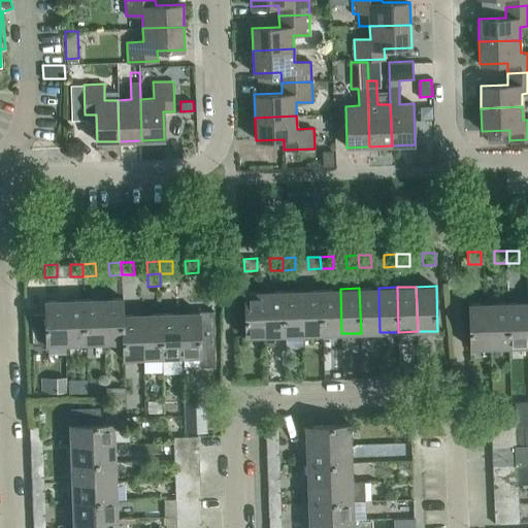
[(380,332),(378,288),(359,288),(361,333),(380,332)]
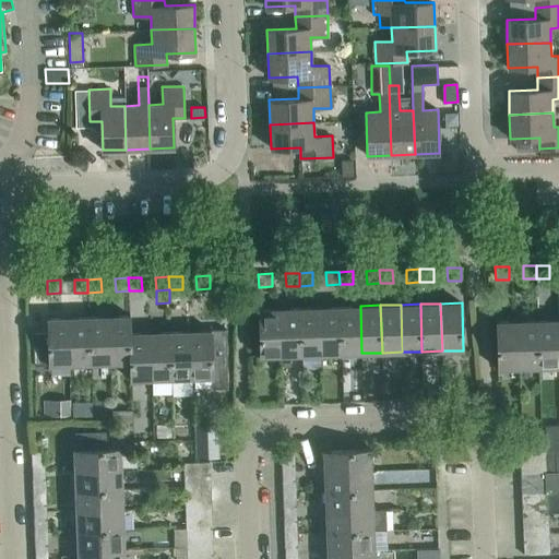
[(342,354),(340,306),(320,307),(321,354),(342,354)]
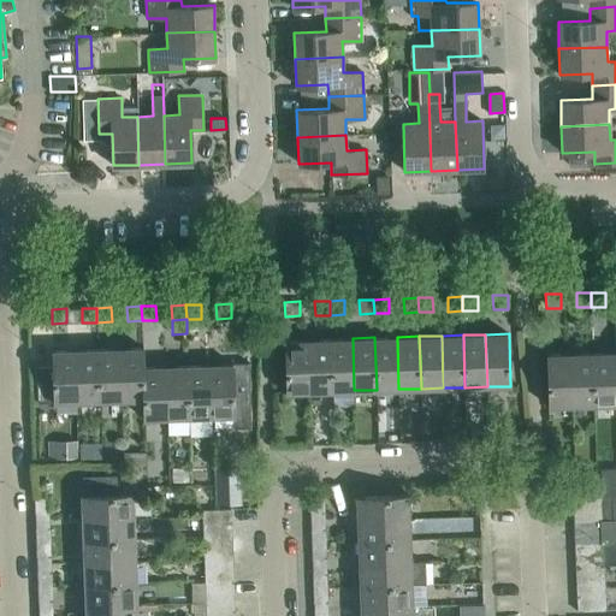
[(398,389),(397,337),(374,337),(377,390),(398,389)]
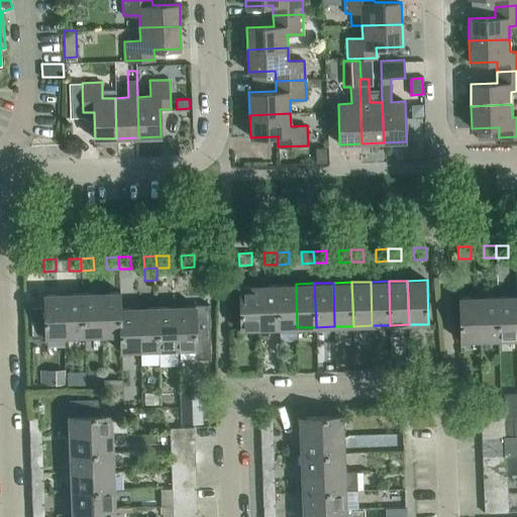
[(297,327),(296,284),(278,285),(279,328),(297,327)]
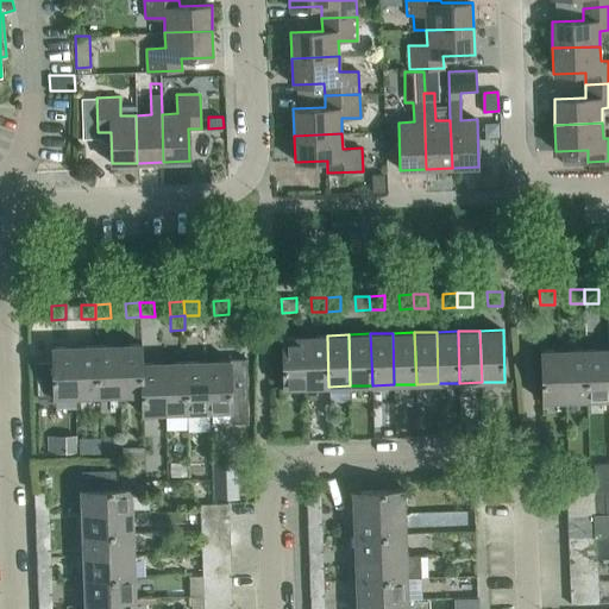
[(307,388),(305,336),(282,337),(283,388),(307,388)]
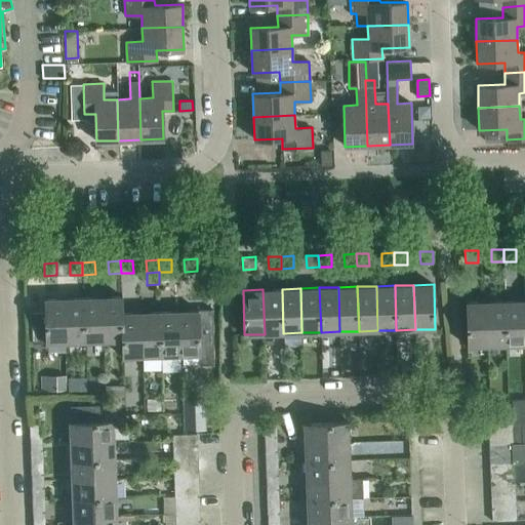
[(283,333),(282,289),(263,289),(265,334),(283,333)]
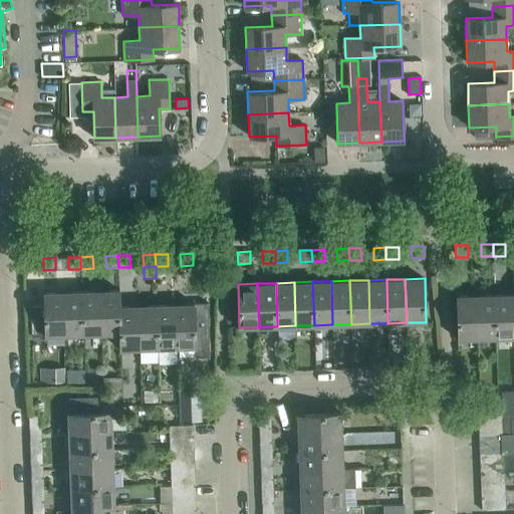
[(119,305),(120,305),(119,289),(100,290),(101,333),(119,333),(120,333),(119,305)]
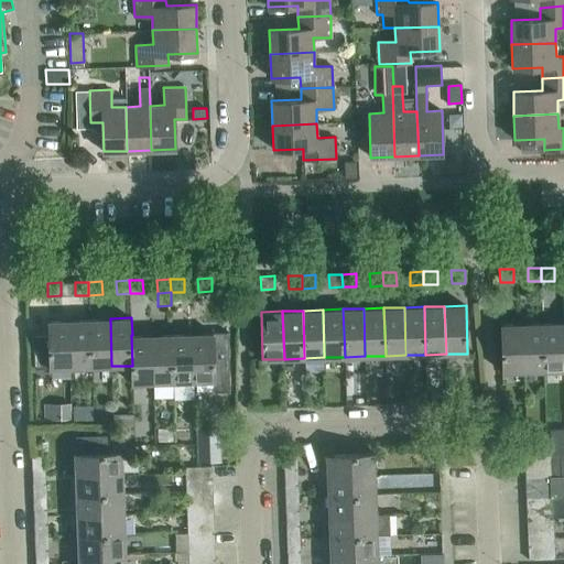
[(91,367),(89,318),(69,320),(71,368),(91,367)]
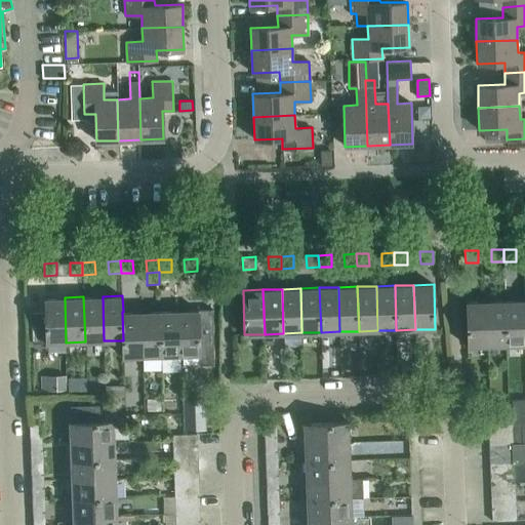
[(104,340),(103,296),(83,296),(85,341),(104,340)]
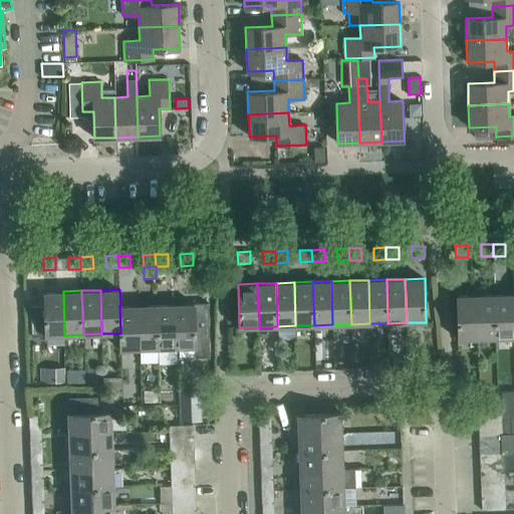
[(64,335),(63,291),(44,292),(44,305),(30,305),(31,336),(64,335)]
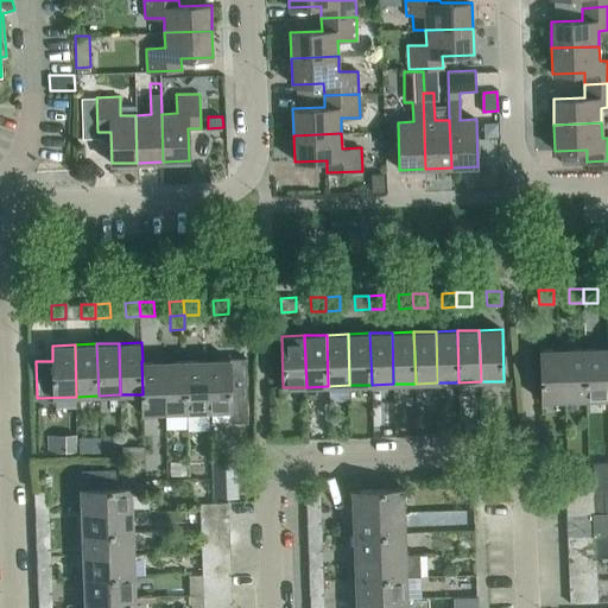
[(607,398),(607,392),(607,347),(584,348),(587,400),(607,398)]
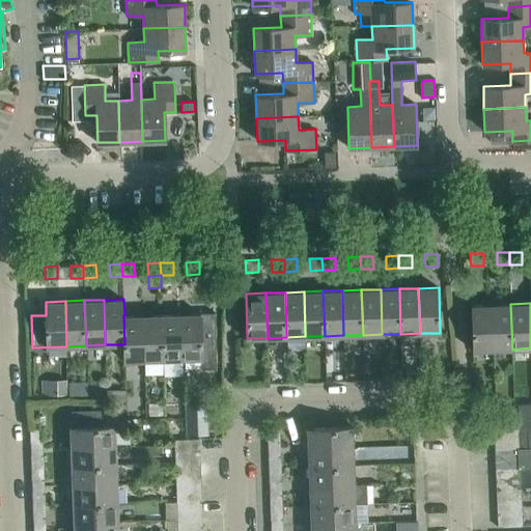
[(512,350),(510,304),(492,305),(493,350),(512,350)]
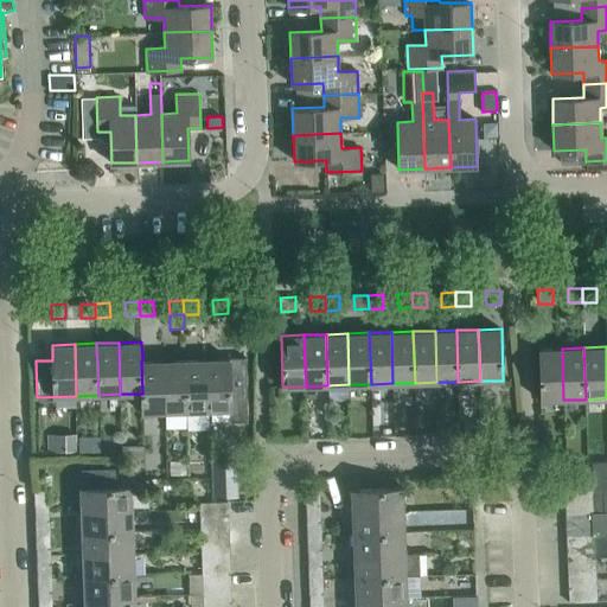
[(563,400),(562,349),(540,349),(541,401),(563,400)]
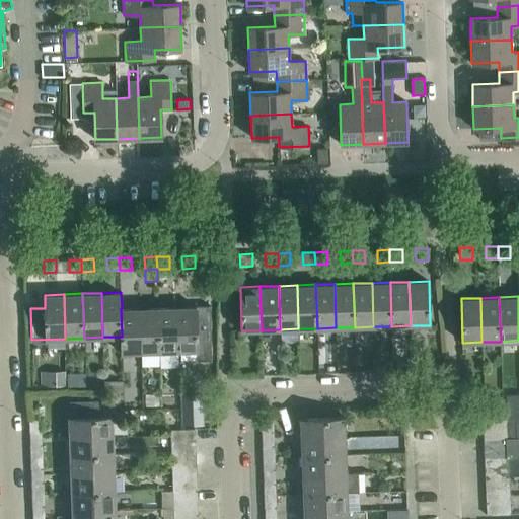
[(210,305),(196,306),(176,307),(178,351),(197,350),(197,360),(212,360),(210,305)]
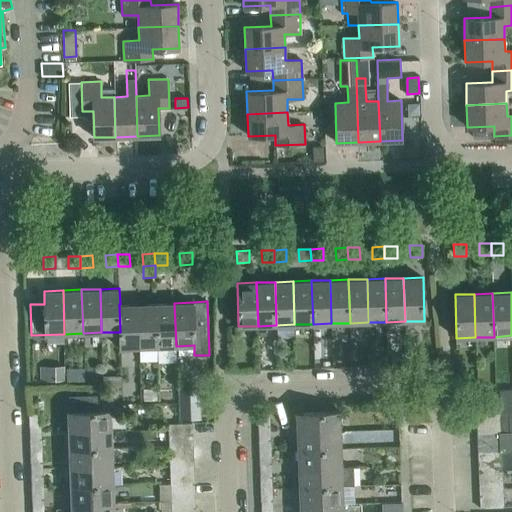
[(157,347),(156,303),(137,304),(139,347),(140,347),(140,357),(158,356),(157,347)]
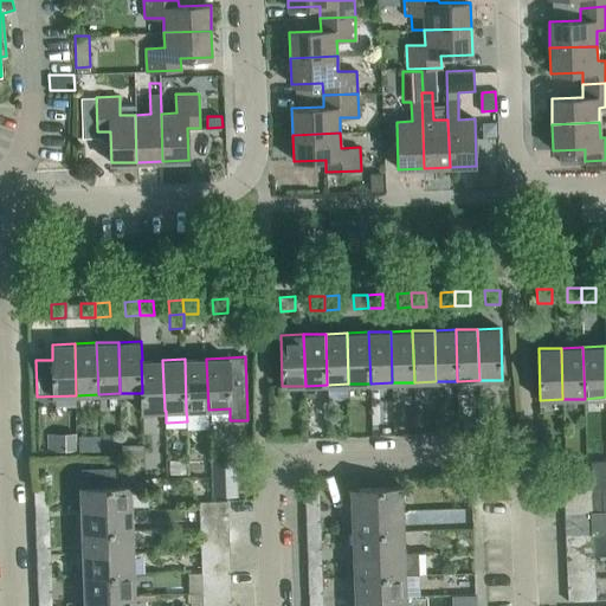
[(208,410),(206,359),(185,359),(186,411),(208,410)]
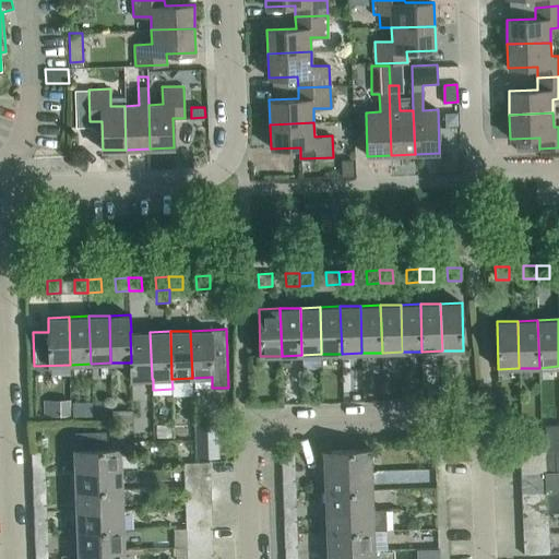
[(150,332),(131,332),(130,332),(131,363),(130,363),(131,380),(152,379),(150,332)]
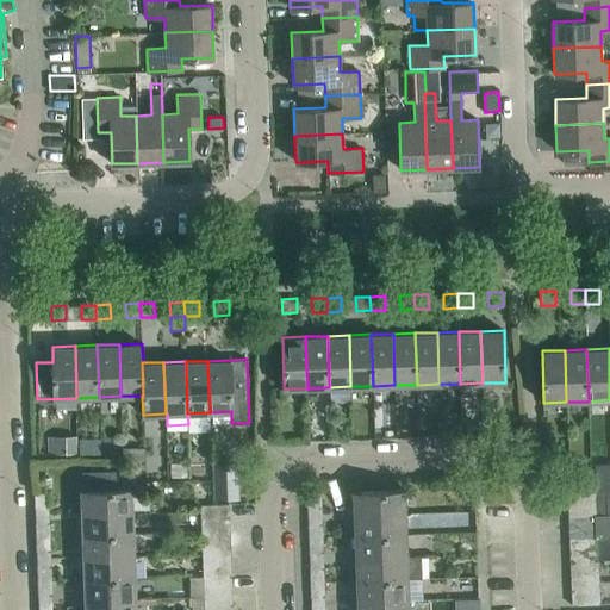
[(144,446),(134,446),(134,460),(144,459),(144,446)]
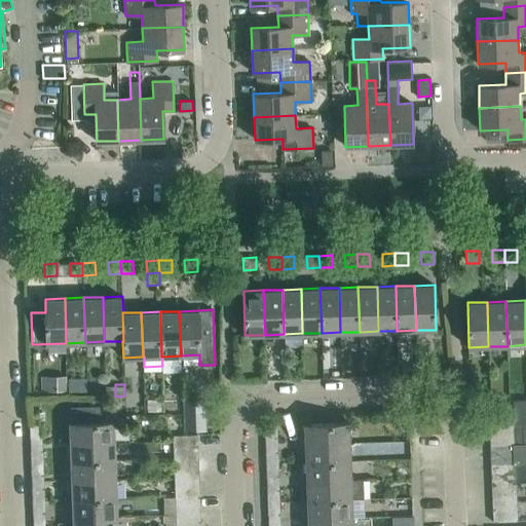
[(204,399),(183,400),(184,429),(205,428),(204,399)]
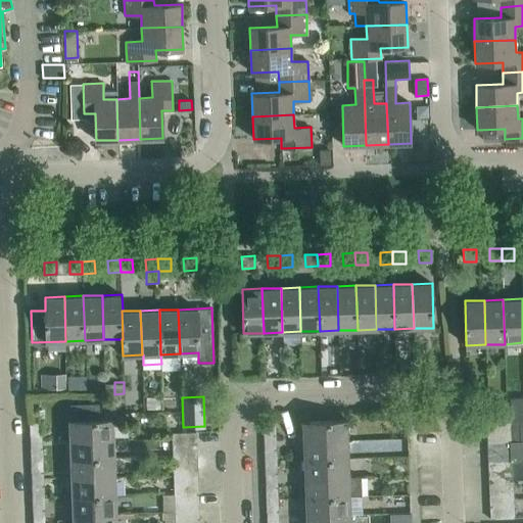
[(114,438),(113,419),(100,419),(99,403),(70,405),(70,420),(68,421),(69,440),(114,438)]
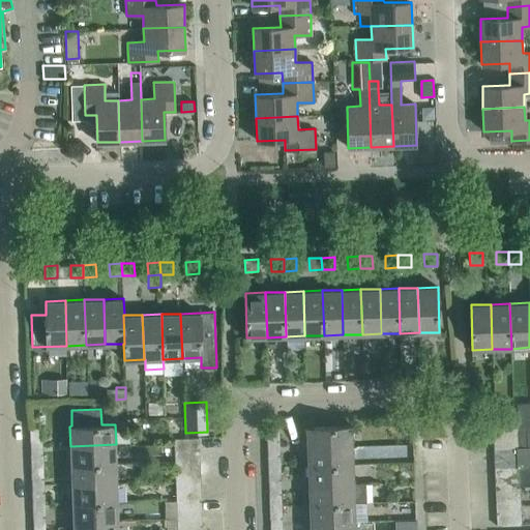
[(41,415),(33,416),(34,428),(42,428),(41,415)]
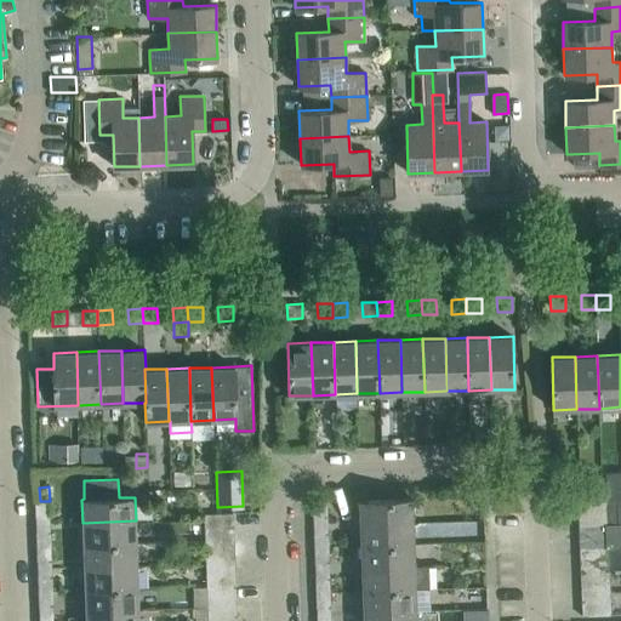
[(359,500),(360,524),(412,522),(412,499),(359,500)]
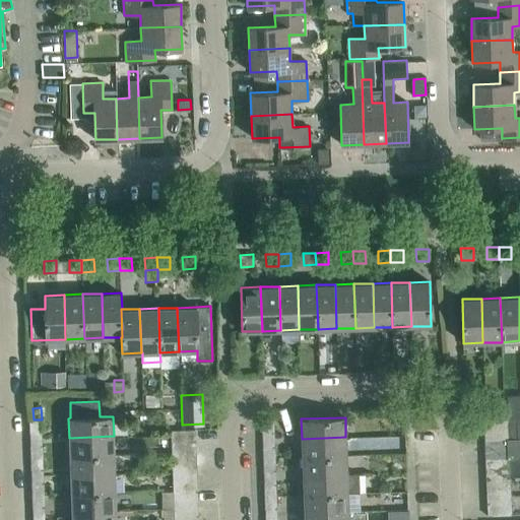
[(509,430),(508,420),(508,417),(483,418),(484,431),(509,430)]
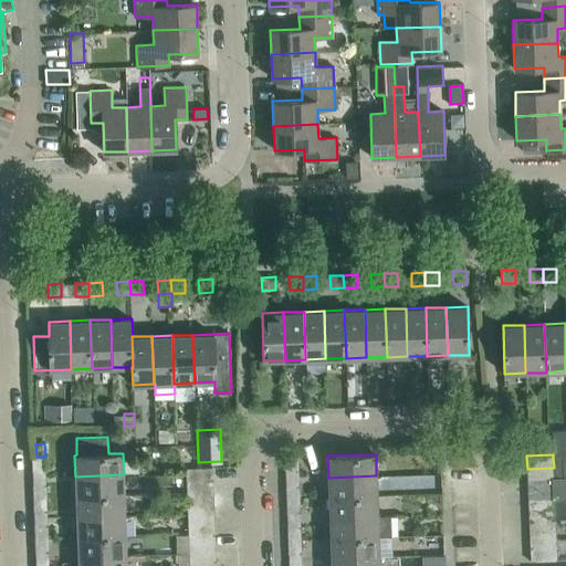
[(32,457),(32,471),(45,470),(45,457),(37,457),(32,457)]
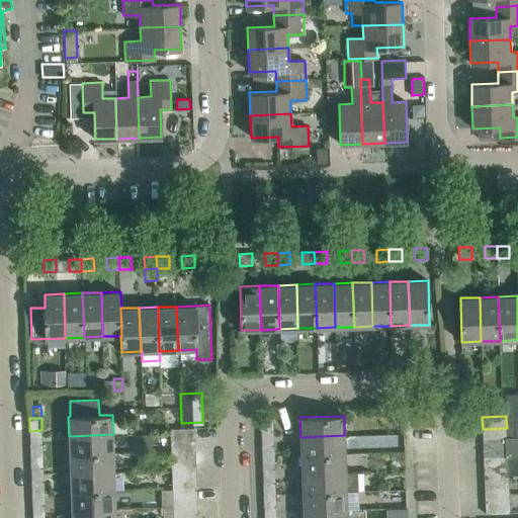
[(260,419),(261,431),(273,431),(272,419),(260,419)]
